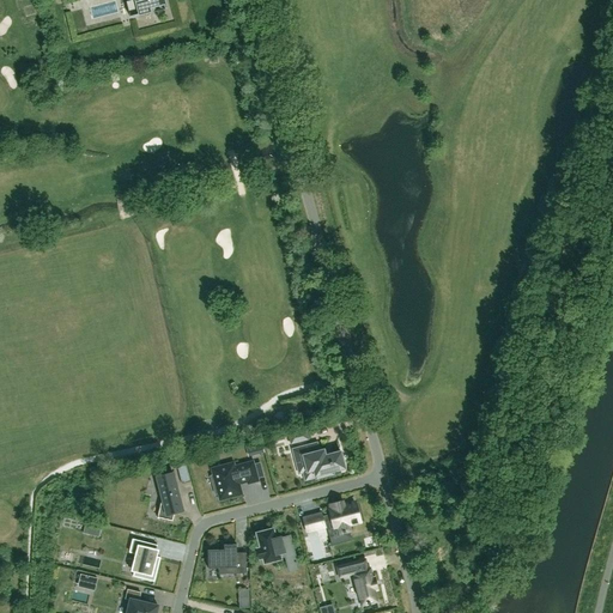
[(134,0),(134,1),(129,2),(128,1),(126,2),(131,18),(151,13),(151,8),(164,5),(165,10),(168,8),(165,0),(134,0)]
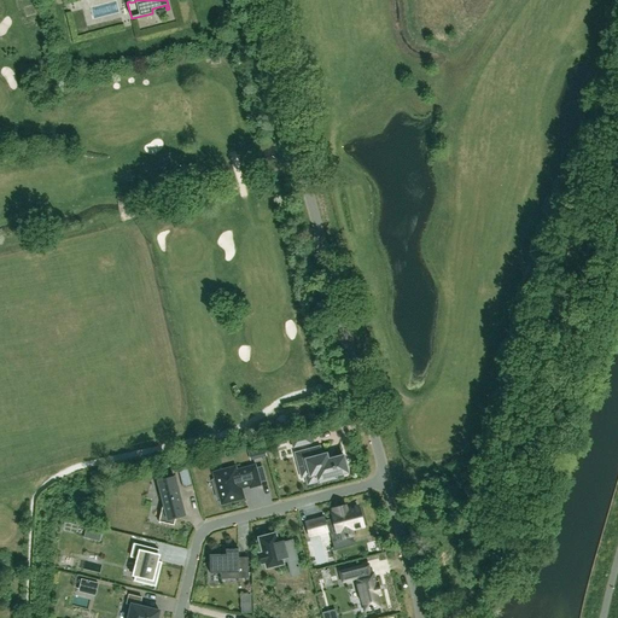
[(308,435),(291,439),(293,448),(310,443),(308,435)]
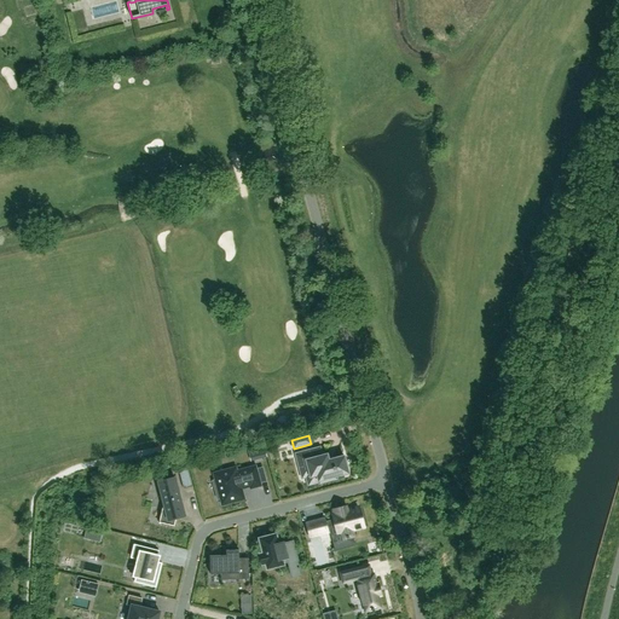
[(320,447),(295,455),(302,478),(307,476),(307,478),(311,478),(311,475),(318,474),(319,482),(335,478),(335,475),(347,473),(346,467),(347,467),(343,456),(336,458),(336,460),(328,462),(327,456),(323,457),(320,447)]
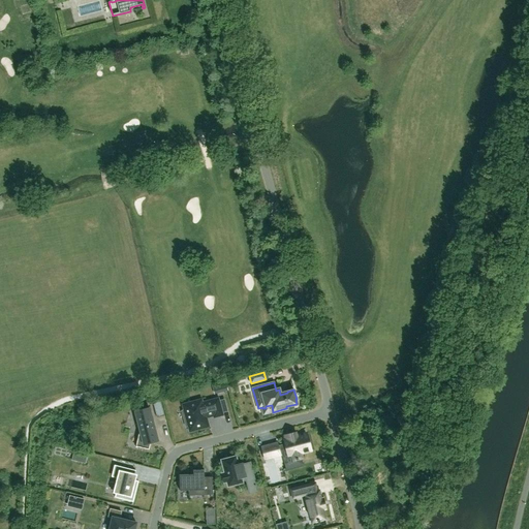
[(201,399),(181,404),(185,418),(184,419),(186,427),(187,427),(189,433),(210,427),(208,418),(213,416),(213,418),(223,415),(219,397),(203,401),(201,399)]
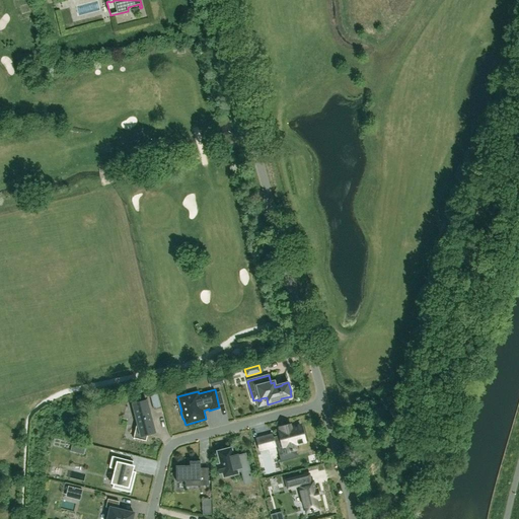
[(161,409),(157,392),(150,394),(154,411),(161,409)]
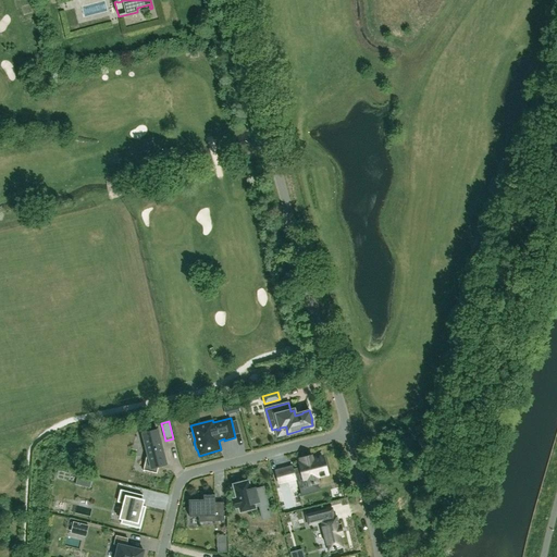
[(148,450),(143,470),(157,473),(159,466),(165,465),(157,430),(143,434),(148,450)]
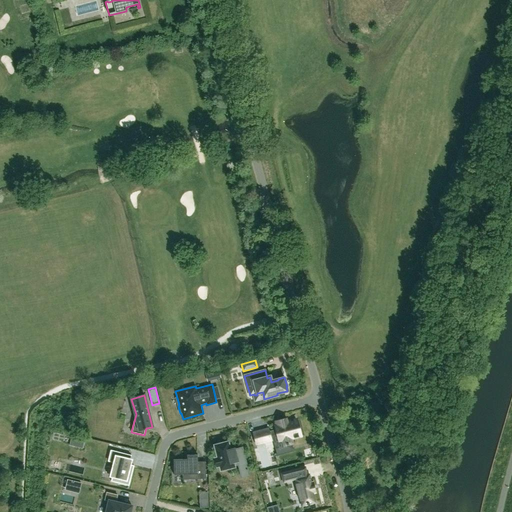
[(268,429),(261,431),(263,442),(271,440),(270,438),(278,436),(280,442),(282,441),(283,446),(287,445),(287,446),(289,445),(289,444),(292,443),(291,439),(301,436),(296,420),(287,422),(286,420),(276,422),(276,425),(275,425),(276,429),(268,431),(268,429)]
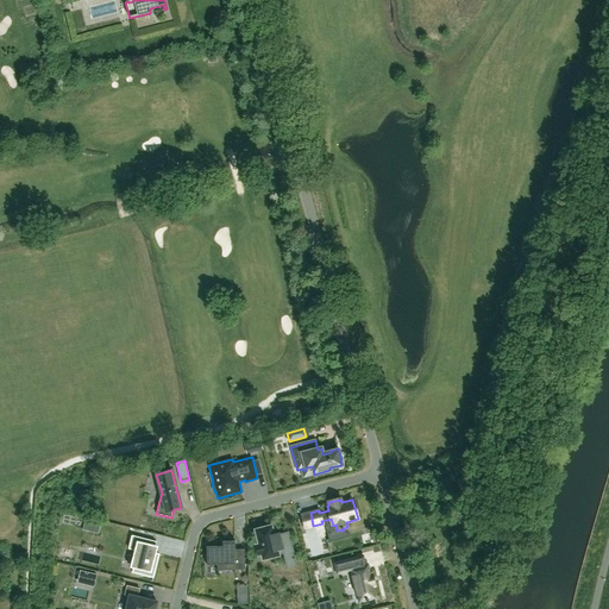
[(85,520),(82,529),(98,534),(101,523),(85,520)]
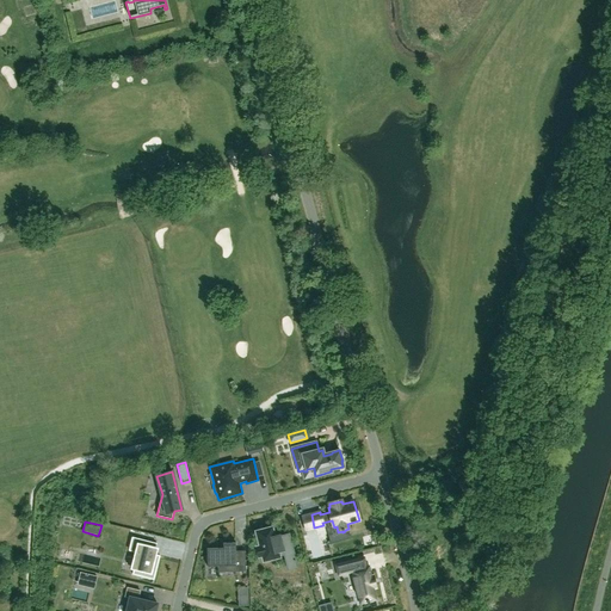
[(272,528),(255,532),(259,547),(257,548),(259,557),(263,556),(264,562),(279,557),(278,553),(283,551),(288,571),(297,568),(289,535),(281,537),(279,535),(275,536),(272,528)]
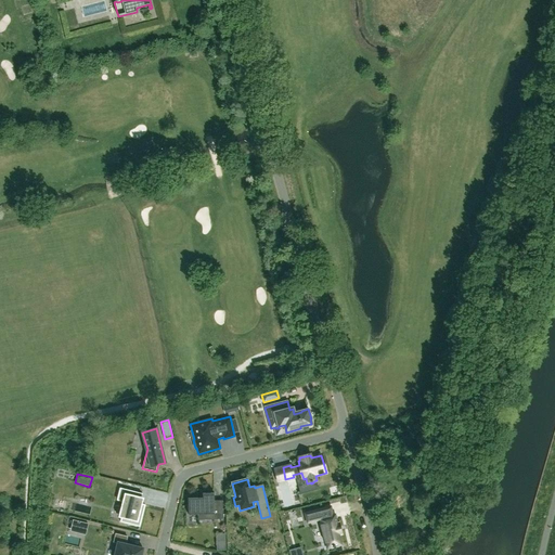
[(120,488),(117,501),(123,502),(118,517),(121,517),(120,521),(140,527),(145,505),(144,505),(144,506),(141,505),(143,498),(141,498),(142,493),(120,488)]
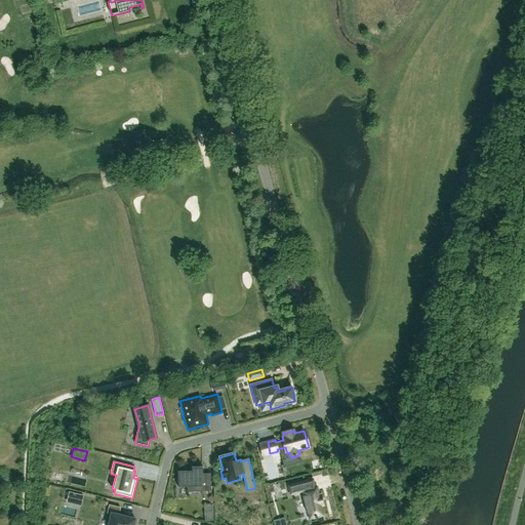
[(187,492),(211,491),(210,474),(203,474),(202,467),(192,467),(192,471),(177,471),(178,487),(187,487),(187,492)]
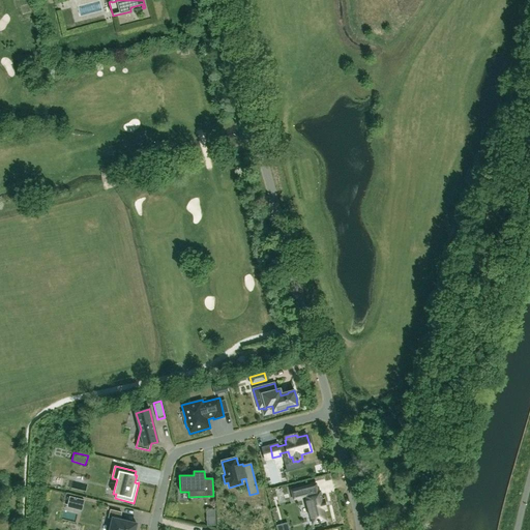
[(316,484),(291,491),(293,498),(293,499),(305,496),(313,524),(318,522),(319,524),(321,524),(320,522),(326,520),(323,509),(326,508),(324,501),(322,501),(320,492),(318,492),(316,484)]
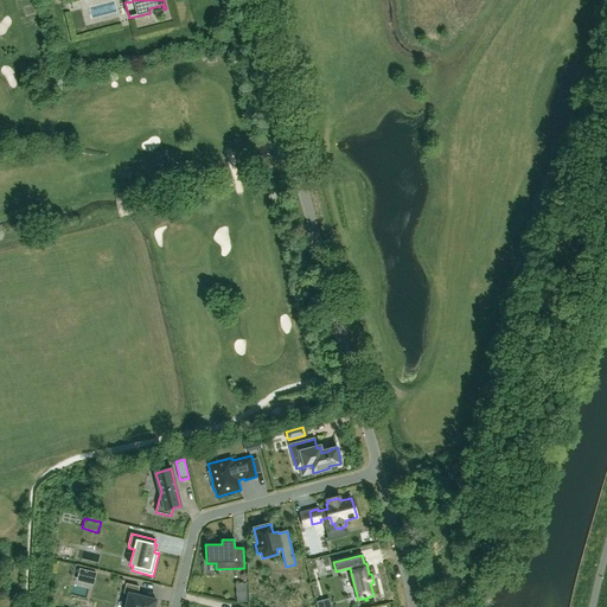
[(129,594),(125,606),(154,606),(157,600),(138,595),(139,587),(127,585),(125,593),(129,594)]
